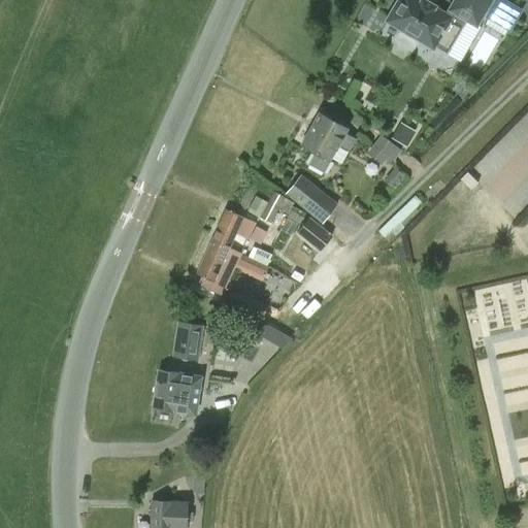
[(424,0),(396,0),(386,18),(401,27),(395,36),(414,47),(420,37),(436,47),(447,54),(465,22),(476,28),(479,26),(484,17),(488,19),(507,30),(509,32),(523,10),(504,0),(452,0),(446,11),(450,13),(449,14),(424,0)]
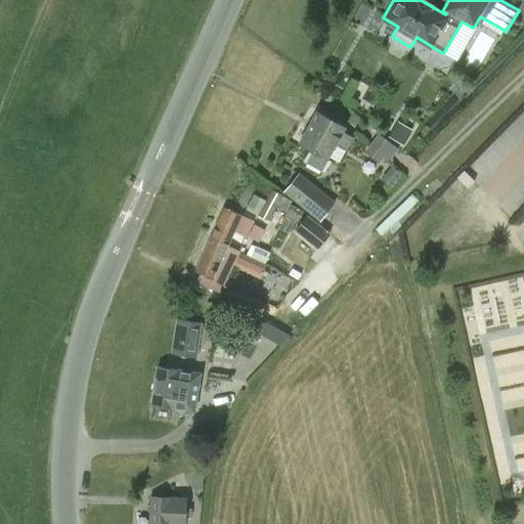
[(299,144),(313,151),(307,163),(321,171),(336,144),(346,149),(352,138),(342,133),(345,129),(316,113),(299,144)]
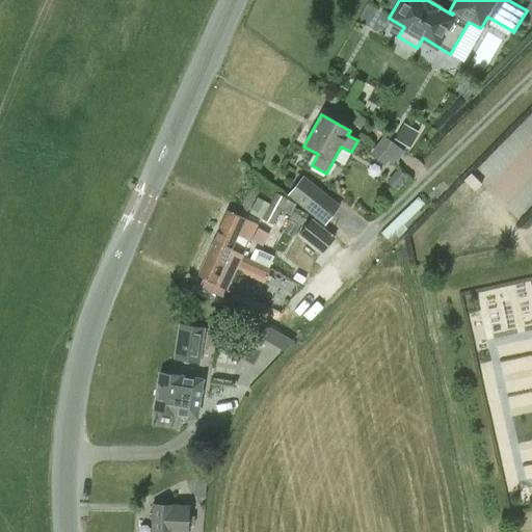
[(399,142),(409,148),(418,132),(407,127),(399,142)]
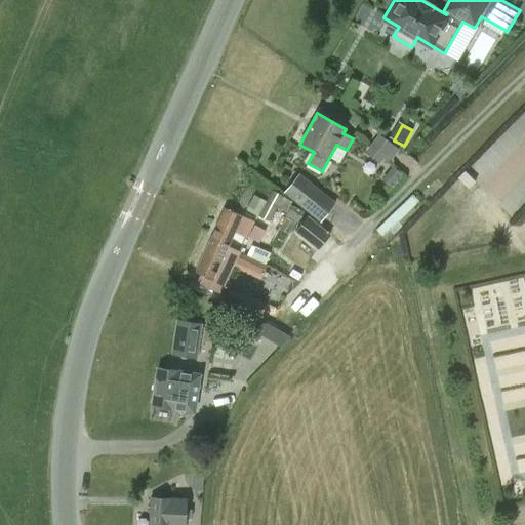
[(378,134),(372,143),(382,150),(378,155),(388,163),(398,149),(378,134)]
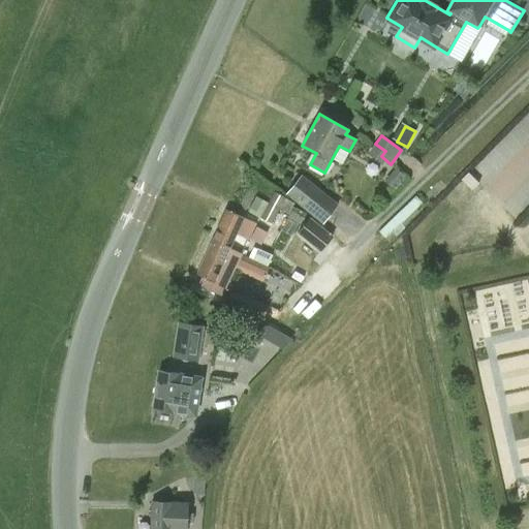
[(468,172),(462,178),(472,188),(478,183),(468,172)]
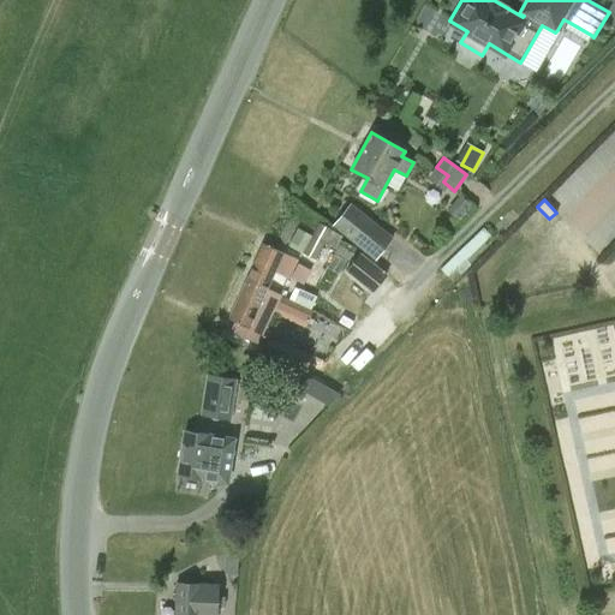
[(377,258),(392,239),(351,206),(335,225),(377,258)]
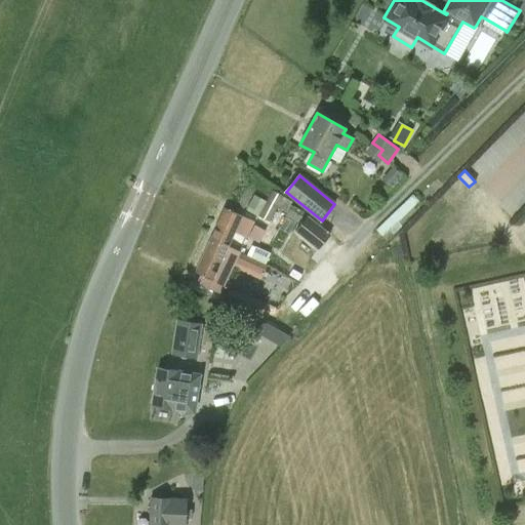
[(285,212),(291,202),(272,191),(267,202),(258,215),(270,221),(277,207),(285,212)]
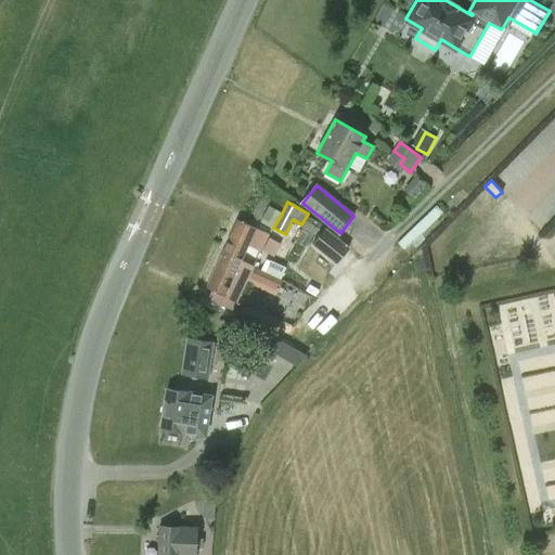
[(397,243),(408,255),(425,239),(423,236),(440,220),(438,218),(442,213),(436,205),(397,243)]
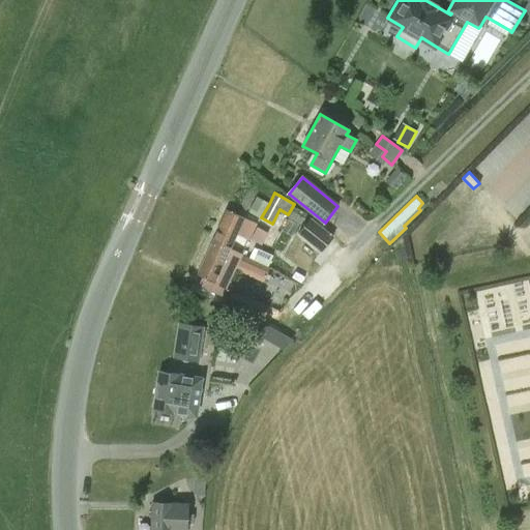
[(261,218),(261,217),(269,204),(256,197),(247,211),(261,218)]
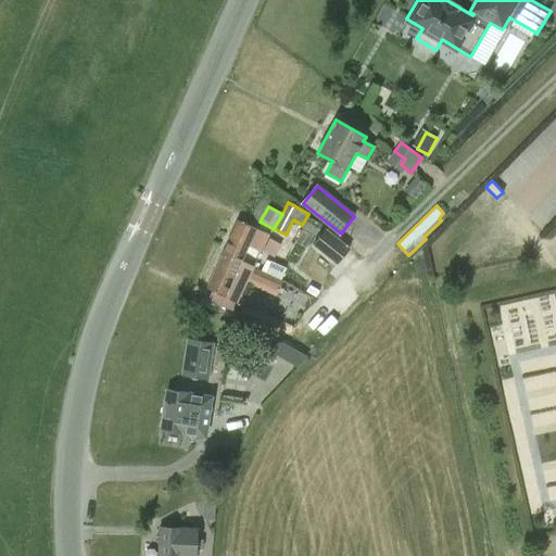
[(308,217),(302,228),(315,236),(321,225),(308,217)]
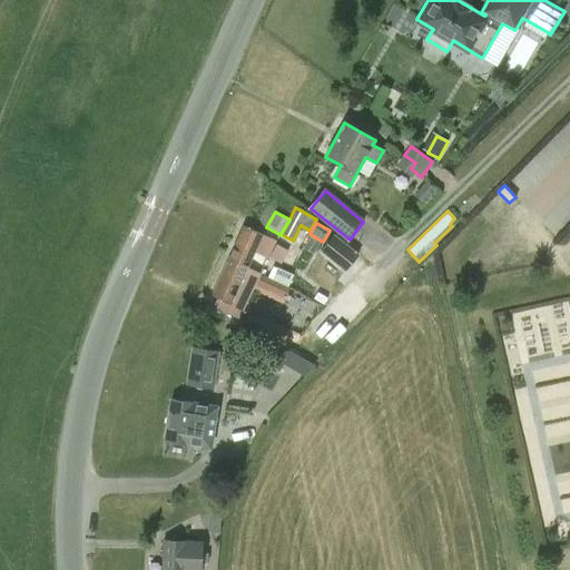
[(245,226),(229,259),(247,267),(254,252),(267,257),(275,241),(245,226)]
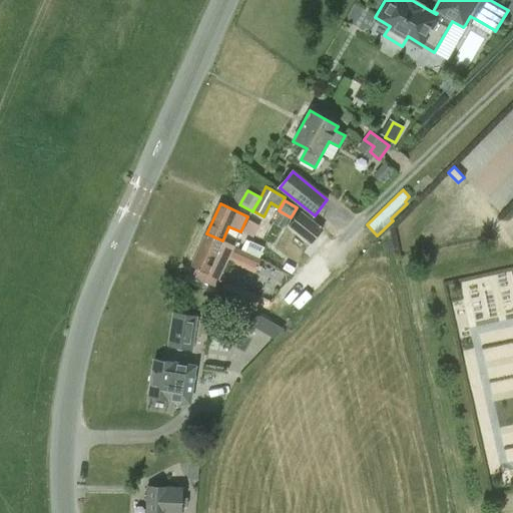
[(311,242),(322,228),(300,211),(289,225),(311,242)]
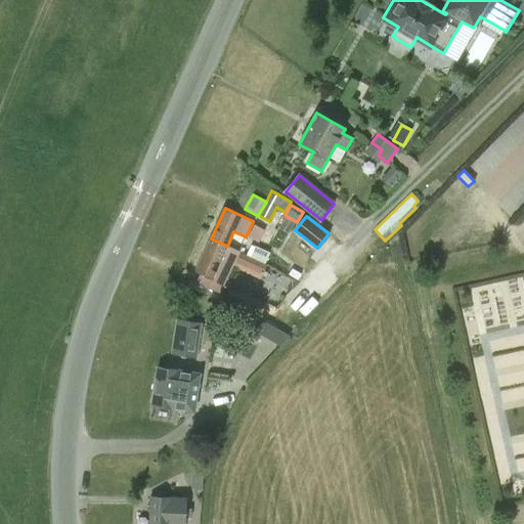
[(239,251),(227,246),(211,238),(197,270),(201,272),(195,284),(219,294),(222,285),(224,285),(225,282),(232,267),(239,251)]
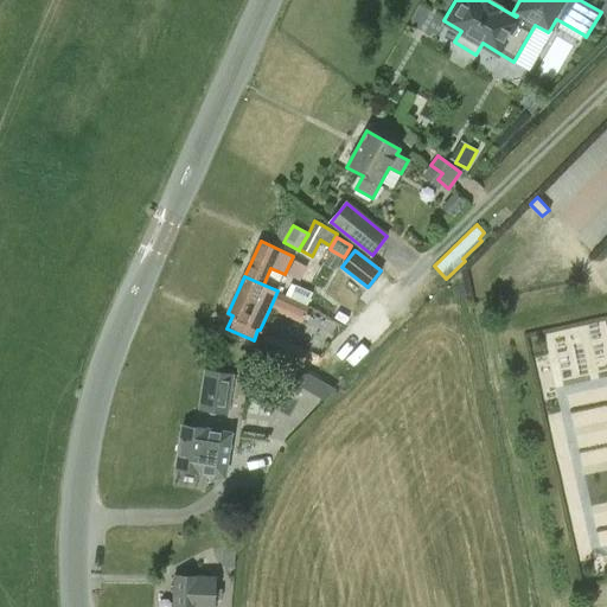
[(291,283),(285,294),(307,305),(313,292),(295,285),(294,286),(291,283)]
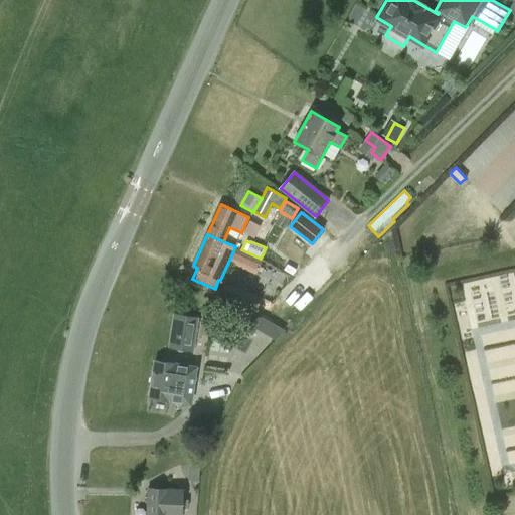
[(235,246),(228,263),(255,275),(263,260),(261,259),(241,249),(235,246)]
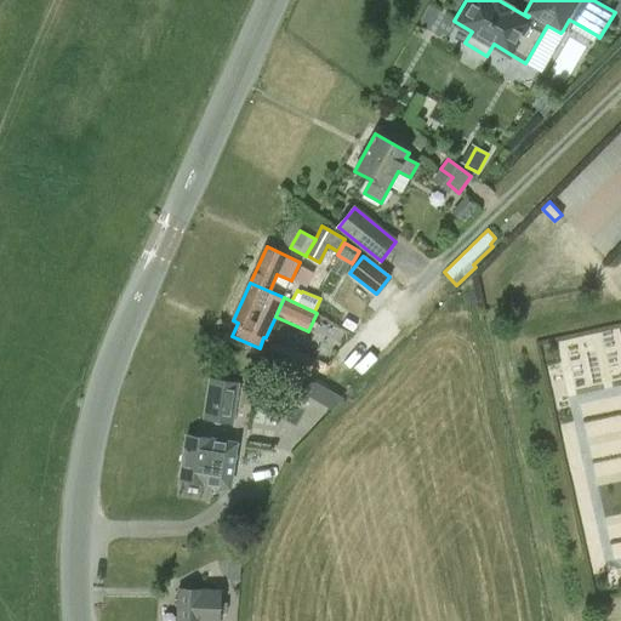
[(272,341),(266,354),(308,374),(314,359),(272,341)]
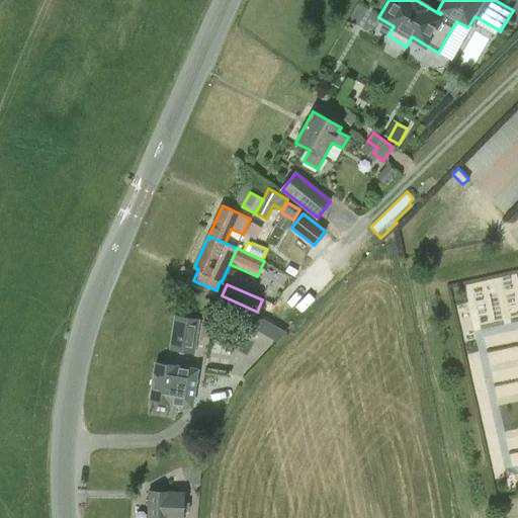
[(254,314),(249,324),(268,335),(274,325),(254,314)]
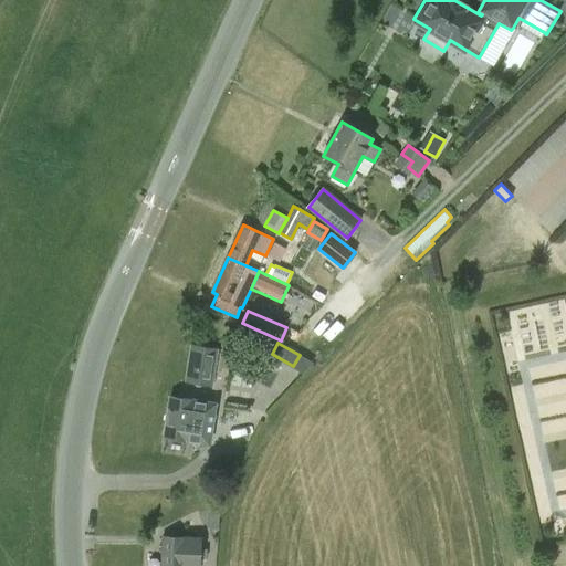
[(217,348),(190,345),(185,383),(211,386),(217,348)]
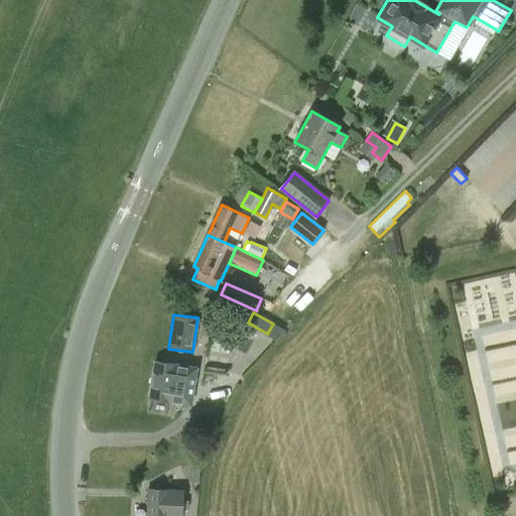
[(189,407),(196,368),(155,363),(149,401),(189,407)]
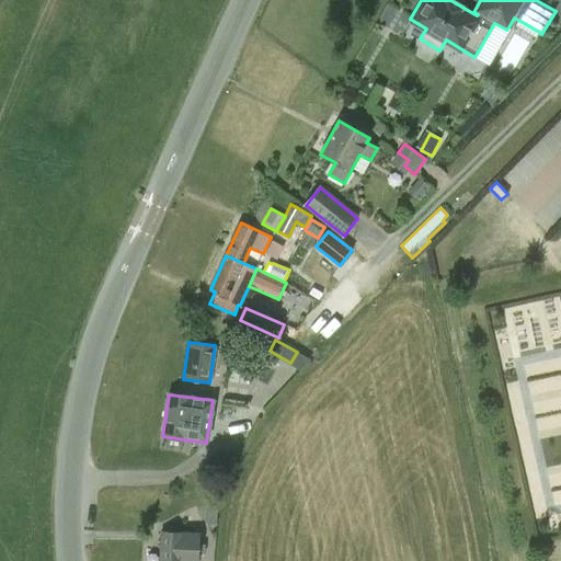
[(162,531),(160,560),(197,560),(198,533),(162,531)]
